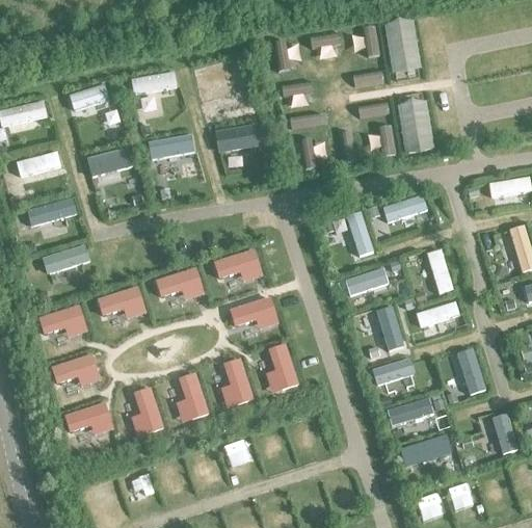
[(242,75),(239,60),(196,69),(200,83),(242,75)]
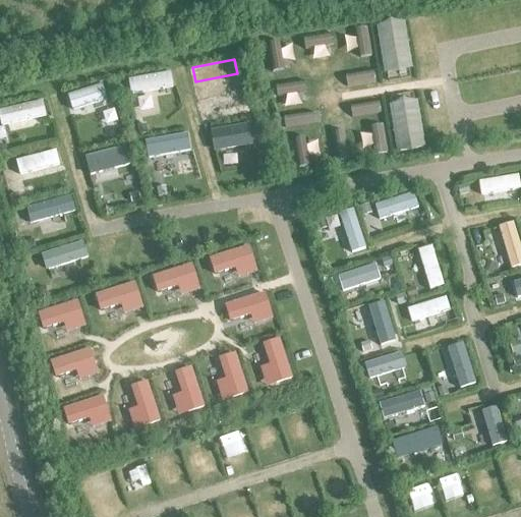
[(131,91),(173,83),(170,70),(129,76),(131,91)]
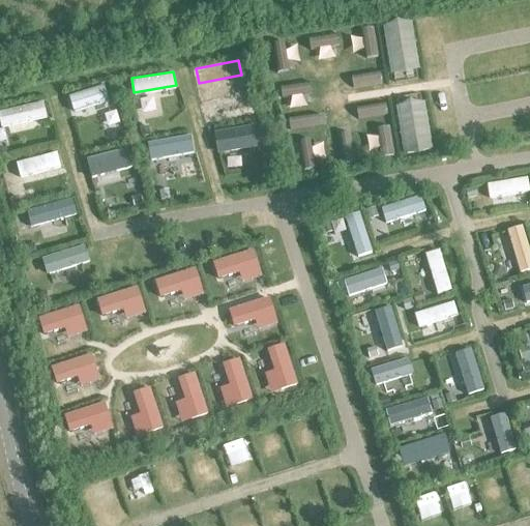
[(74,110),(109,98),(105,84),(69,95),(74,110)]
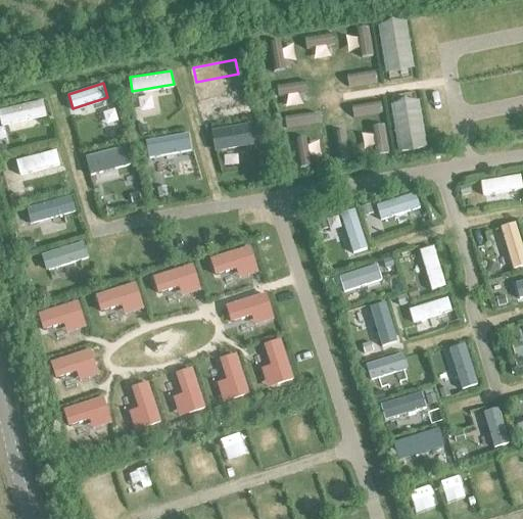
[(0,118),(1,124),(46,113),(43,98),(0,107),(0,118)]
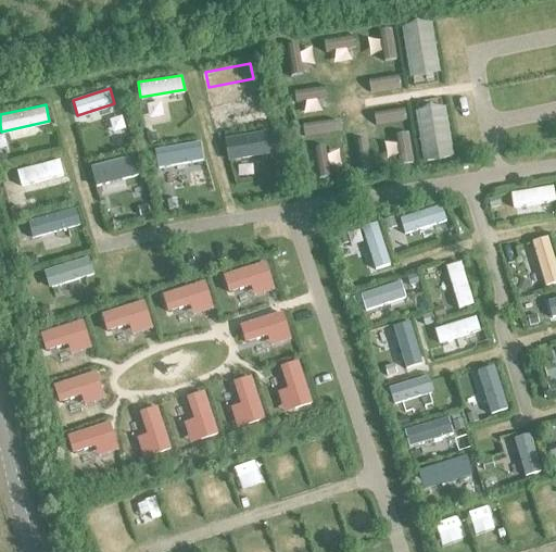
[(270,143),(267,129),(226,136),(228,150),(270,143)]
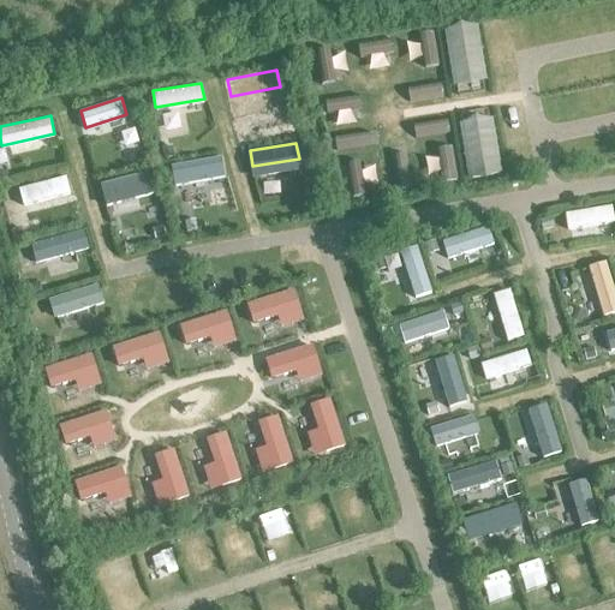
[(225,173),(222,156),(174,165),(178,181),(225,173)]
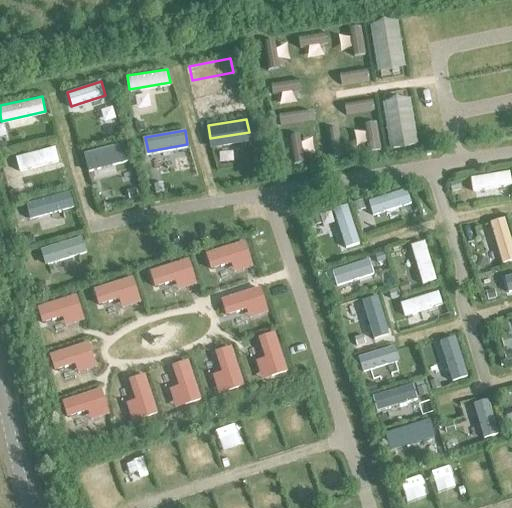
[(124,156),(120,143),(85,153),(89,167),(124,156)]
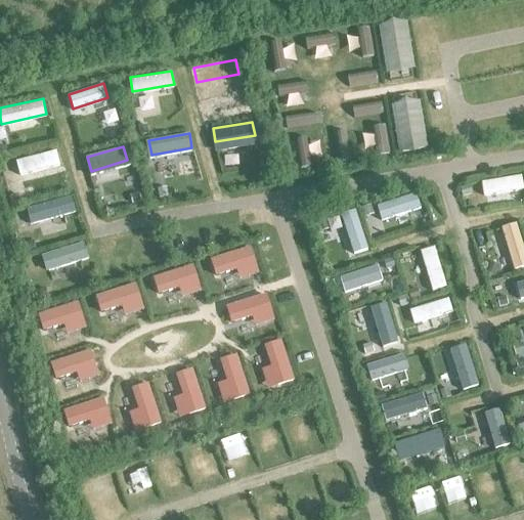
[(59,163),(56,148),(16,159),(19,173),(59,163)]
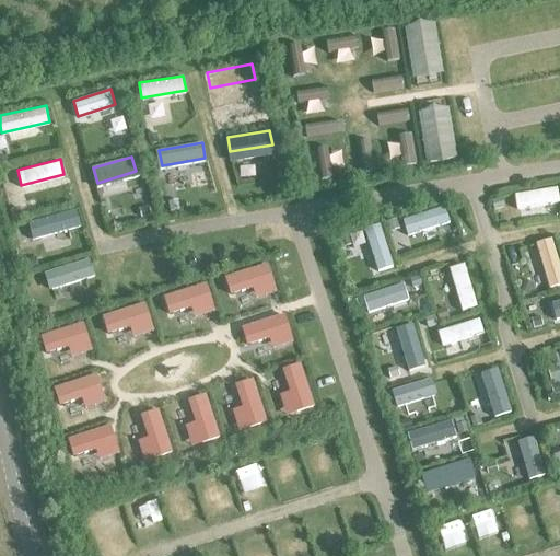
[(559,200),(557,186),(514,193),(516,207),(559,200)]
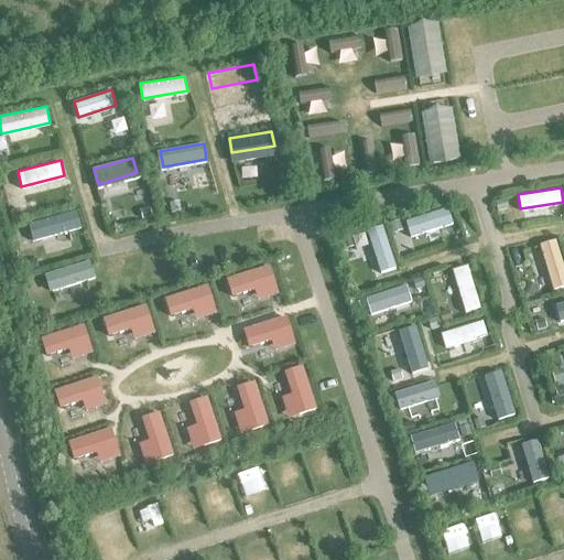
[(411,235),(453,222),(448,206),(407,219),(411,235)]
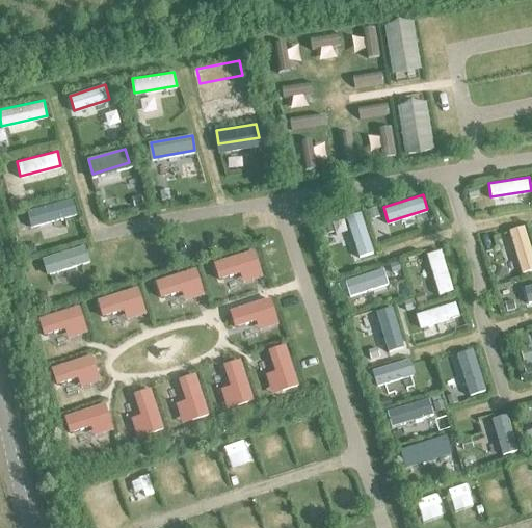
[(77,214),(73,199),(26,210),(30,226),(77,214)]
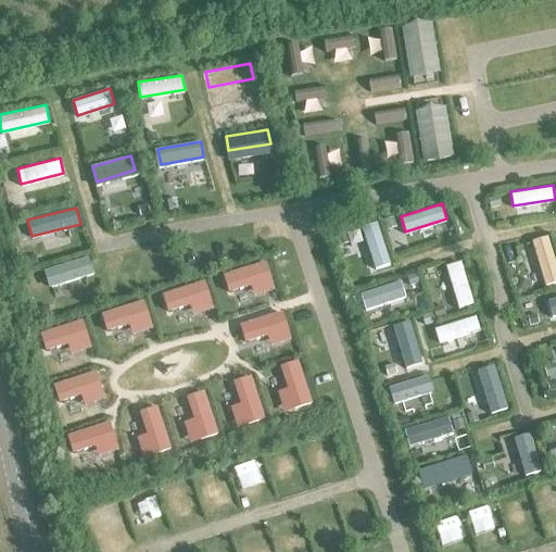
[(390,262),(377,221),(362,226),(375,267),(390,262)]
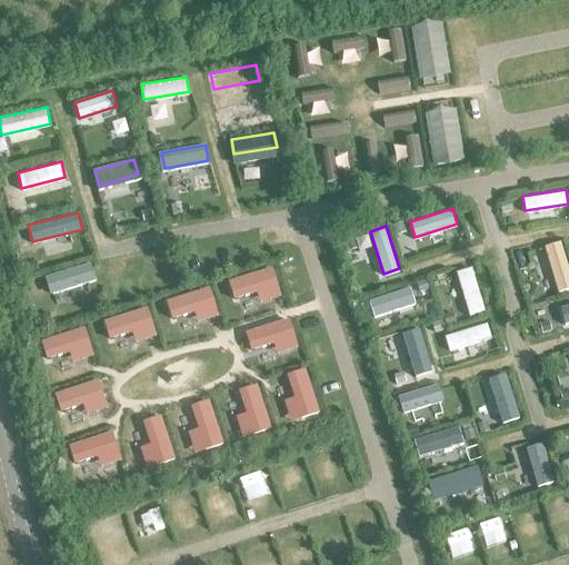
[(568,287),(568,269),(560,240),(545,245),(558,290),(568,287)]
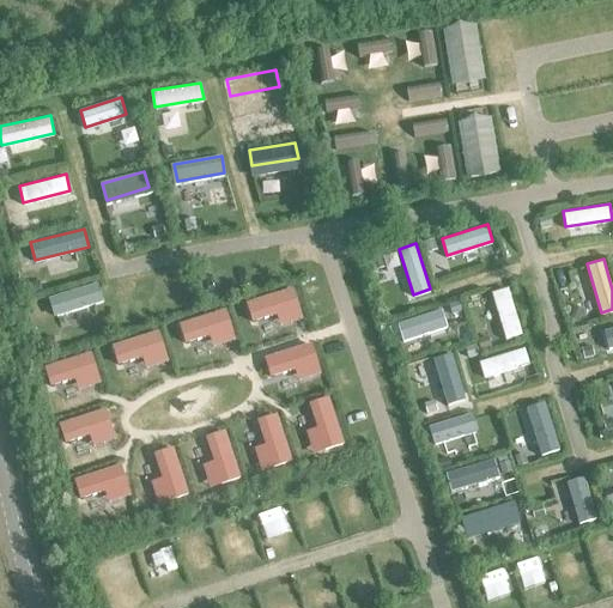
[(103,301),(97,281),(48,297),(54,315),(103,301)]
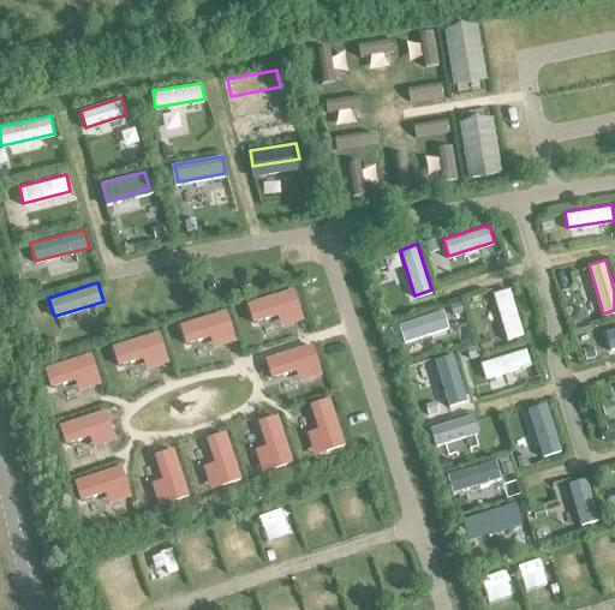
[(524,334),(509,287),(493,292),(507,339),(524,334)]
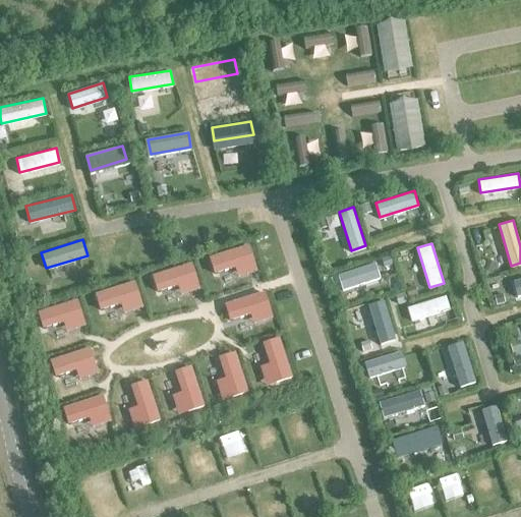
[(520,286),(520,272),(495,277),(497,291),(520,286)]
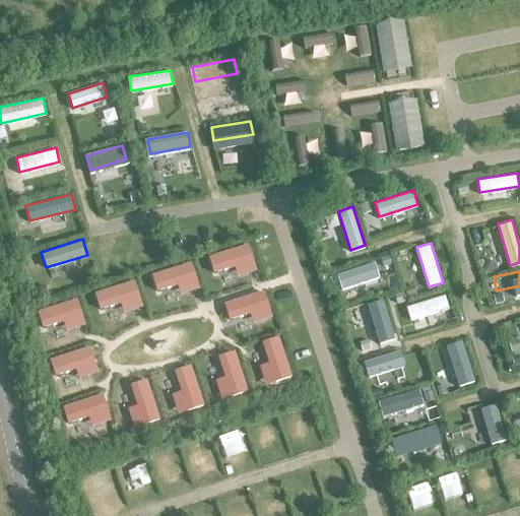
[(410,319),(448,307),(444,294),(406,306),(410,319)]
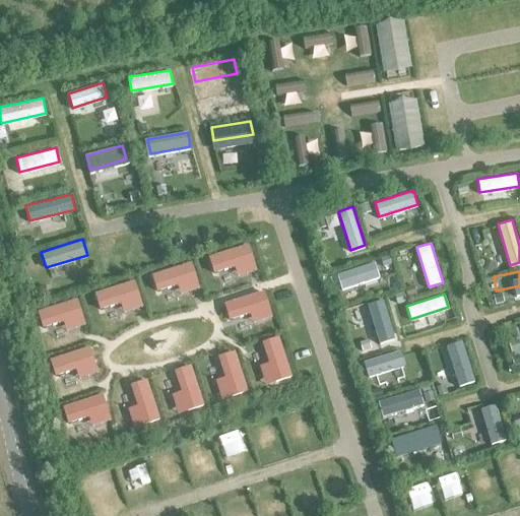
[(394,337),(382,301),(369,305),(381,341),(394,337)]
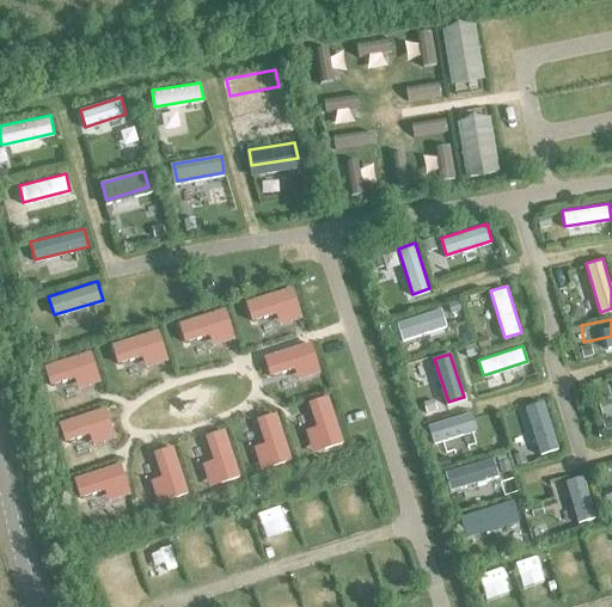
[(557,447),(543,400),(527,405),(542,452),(557,447)]
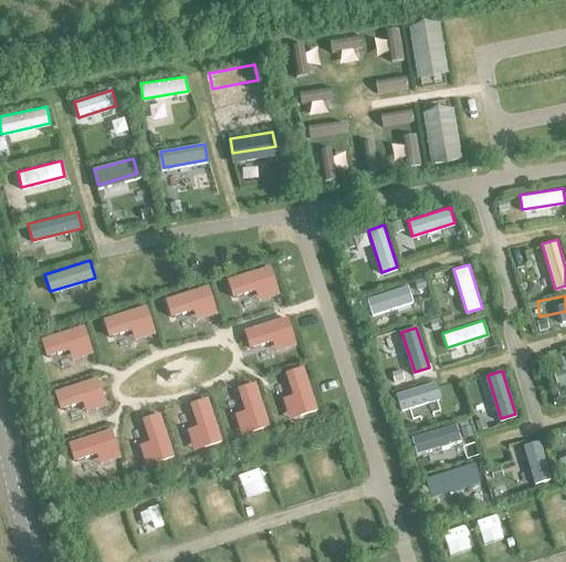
[(436,381),(395,393),(400,409),(441,397),(436,381)]
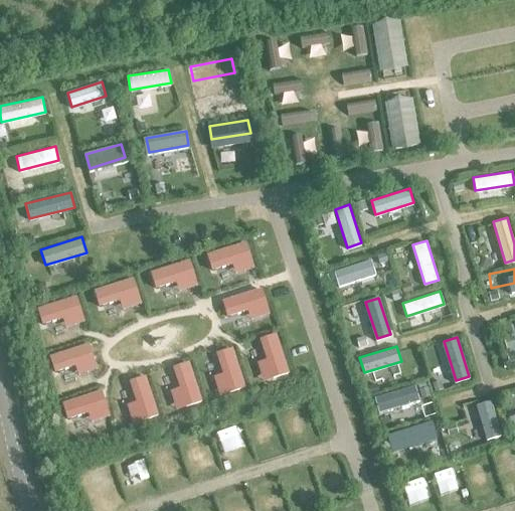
[(414,385),(381,395),(384,406),(404,400),(405,404),(412,401),(411,398),(418,396),(414,385)]
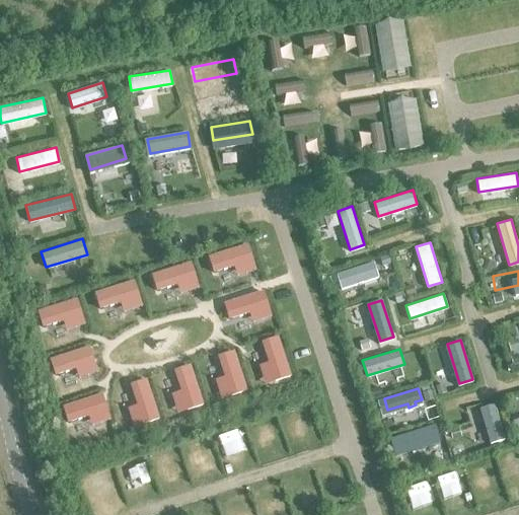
[(399,450),(438,438),(434,425),(395,437),(399,450)]
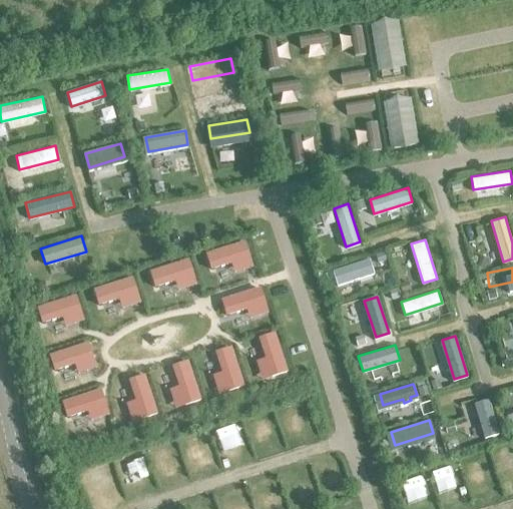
[(460,445),(497,433),(493,421),(456,433),(460,445)]
